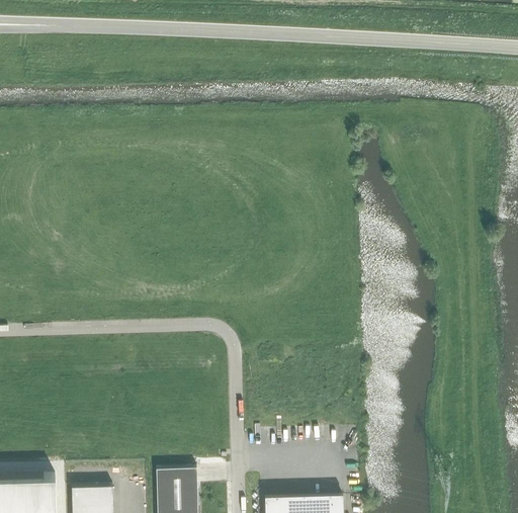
[(197,512),(196,468),(156,471),(157,512),(197,512)]
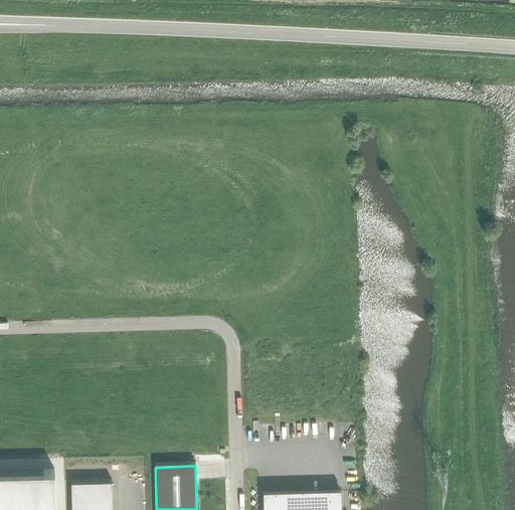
[(55,509),(54,474),(0,475),(0,509),(55,509)]
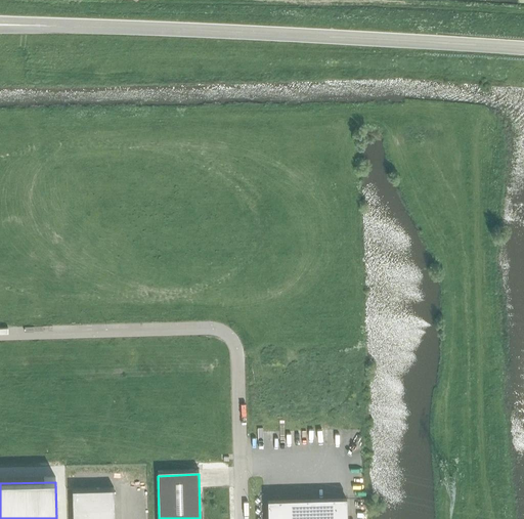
[(114,518),(114,492),(72,493),(73,518),(114,518)]
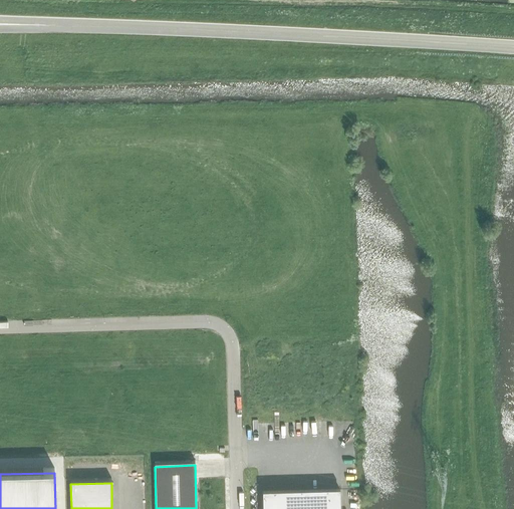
[(272,493),(262,493),(262,508),(339,508),(339,494),(339,491),(330,491),(320,492),(310,492),(301,492),(291,493),(281,493),(272,493)]
